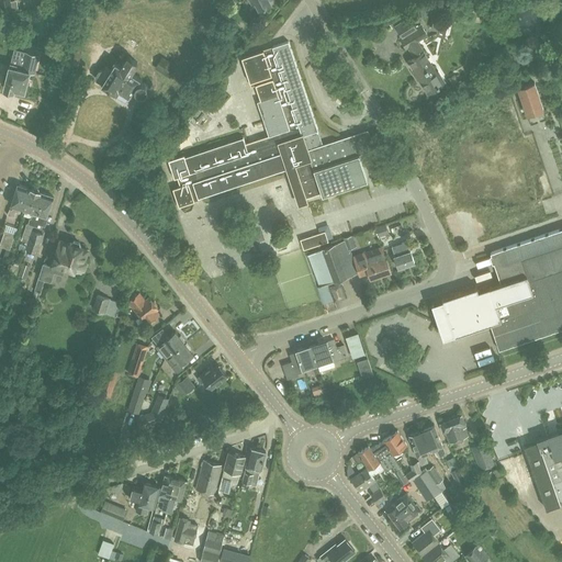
[(0,0),(0,4),(1,12),(12,11),(10,0),(0,0)]
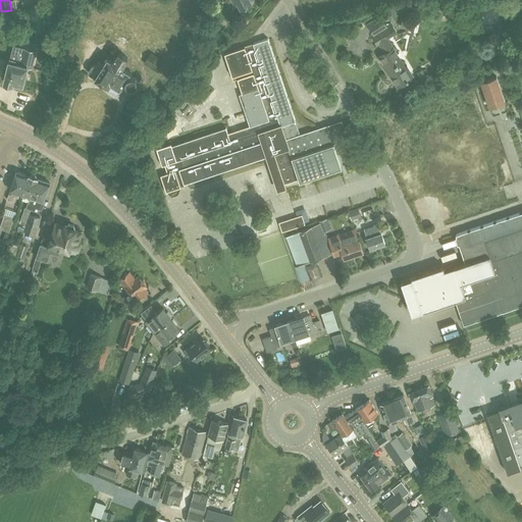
[(231,0),(235,0),(241,9),(252,3),(251,0),(231,0)]
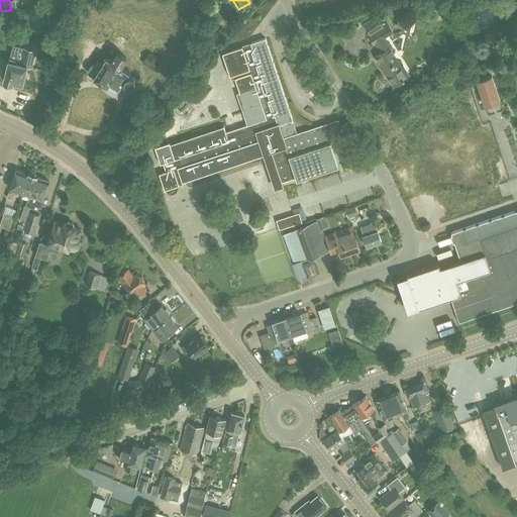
[(0,14),(0,27),(6,29),(6,28),(9,17),(1,15),(0,14)]
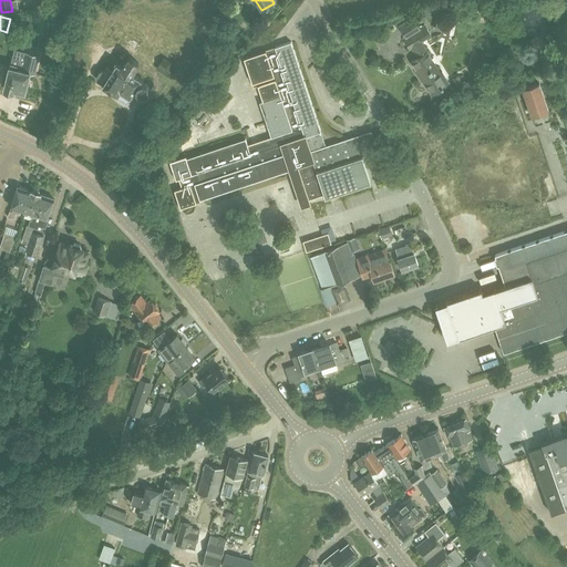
[(421,28),(413,17),(399,27),(405,38),(403,39),(410,48),(411,47),(418,58),(411,62),(424,83),(425,82),(430,89),(431,88),(434,93),(449,83),(442,72),(440,73),(420,41),(422,41),(421,40),(430,34),(424,26),(421,28)]
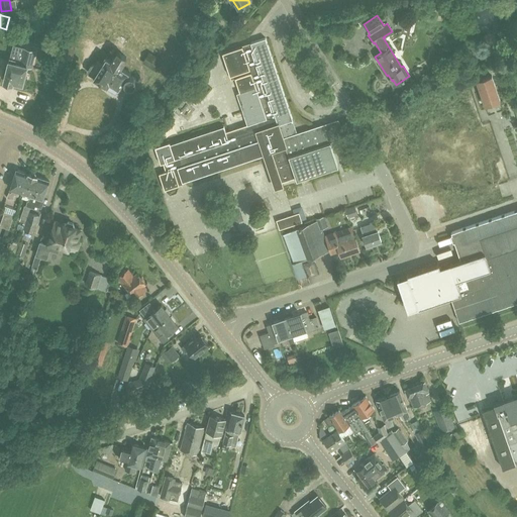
[(397,26),(402,28),(403,28),(405,21),(406,17),(400,15),(397,26)]
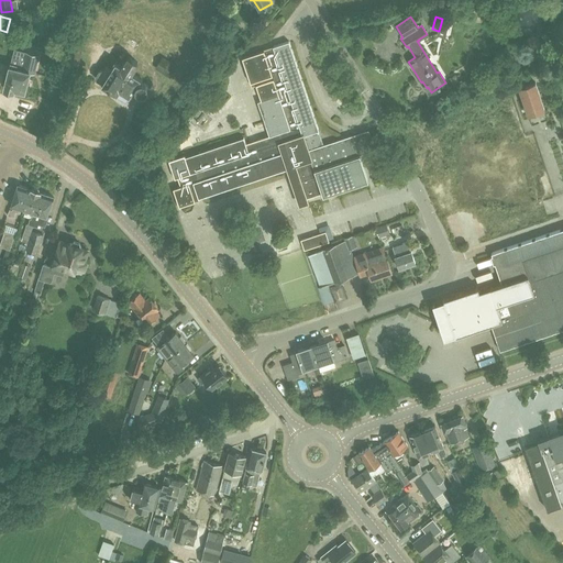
[(86,33),(73,30),(72,36),(85,40),(86,33)]
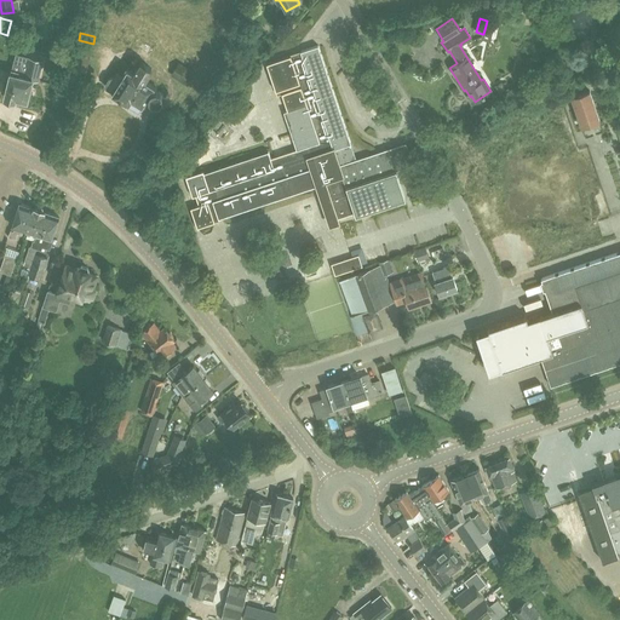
[(92,51),(93,44),(79,40),(76,49),(92,51)]
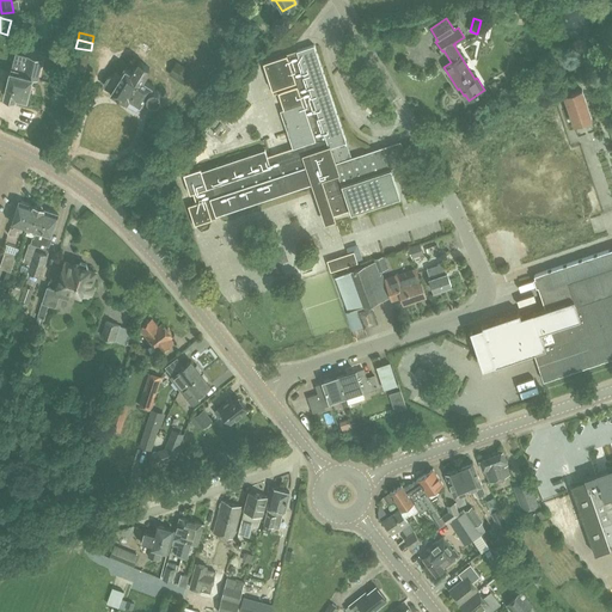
[(201,169),(184,175),(190,194),(193,193),(196,202),(189,204),(189,206),(195,222),(195,225),(212,219),(209,209),(213,208),(216,215),(308,184),(312,183),(317,199),(328,196),(335,215),(350,210),(352,213),(401,196),(396,181),(391,167),(408,161),(401,141),(352,157),(347,141),(314,46),(287,54),(287,55),(263,62),(273,90),(280,87),(281,91),(279,92),(285,109),(281,110),(288,132),(288,133),(293,147),(269,155),(268,155),(265,150),(201,171),(201,169)]
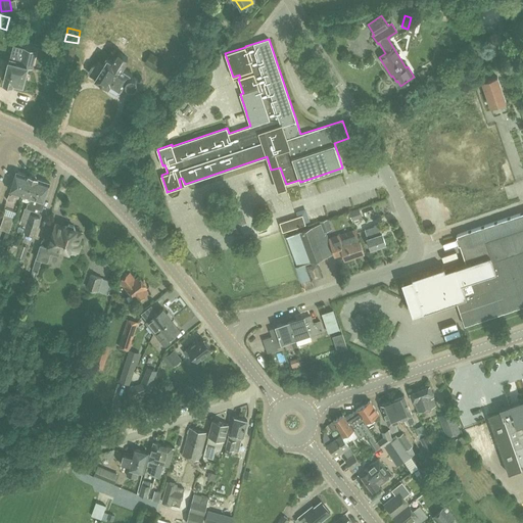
[(76,50),(78,43),(64,41),(63,47),(76,50)]
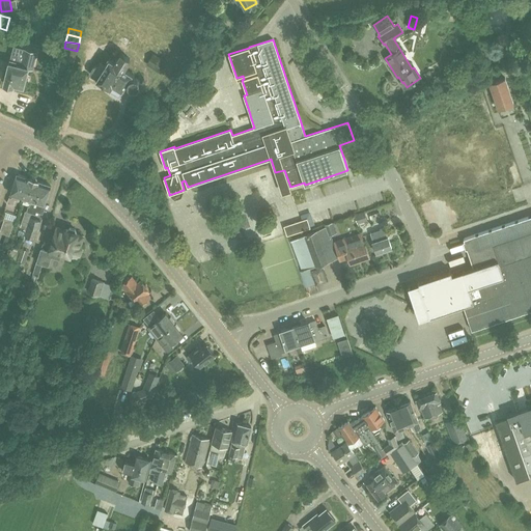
[(9,61),(4,83),(14,86),(15,84),(24,86),(27,74),(28,67),(33,68),(37,53),(37,51),(14,46),(9,62),(9,61)]
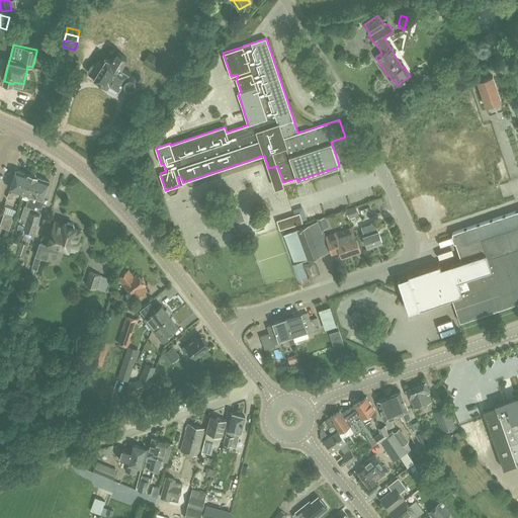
[(74,56),(75,50),(63,47),(62,53),(74,56)]
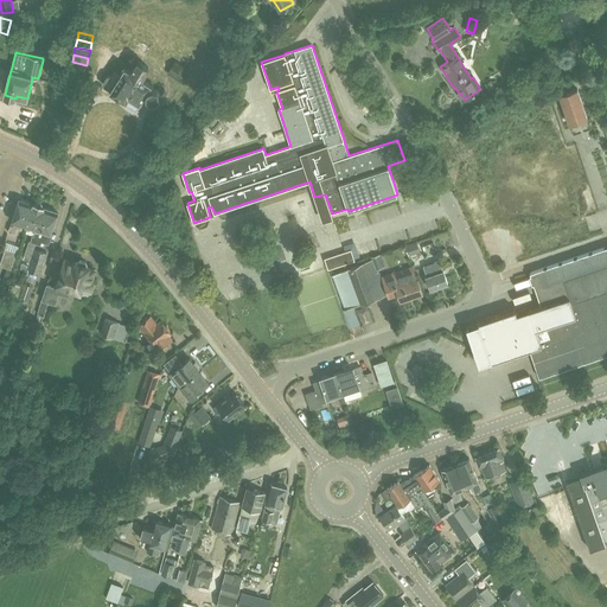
[(141,78),(148,68),(138,61),(132,71),(125,68),(121,75),(114,71),(110,75),(107,76),(103,82),(104,87),(136,107),(139,102),(145,94),(147,95),(147,96),(147,97),(148,98),(148,100),(149,100),(151,100),(152,101),(153,101),(154,101),(155,100),(157,100),(158,98),(159,97),(159,96),(159,95),(159,94),(159,93),(159,91),(158,90),(157,89),(155,88),(154,88),(153,88),(152,88),(149,87),(151,84),(141,78)]
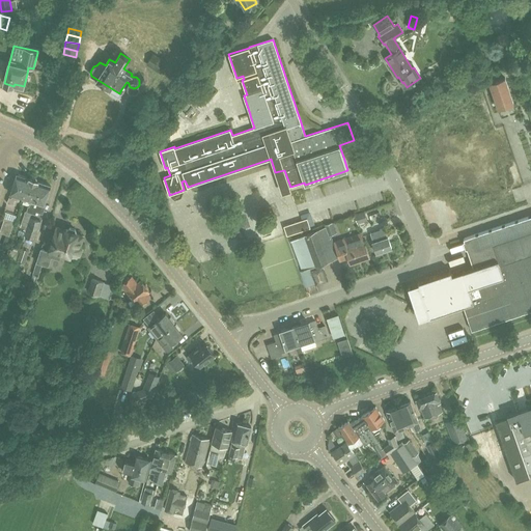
[(161,73),(168,62),(154,53),(146,64),(161,73)]
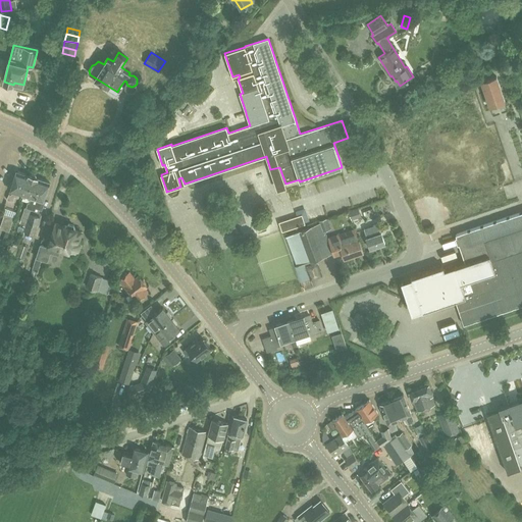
[(489,107),(506,101),(497,75),(480,81),(489,107)]
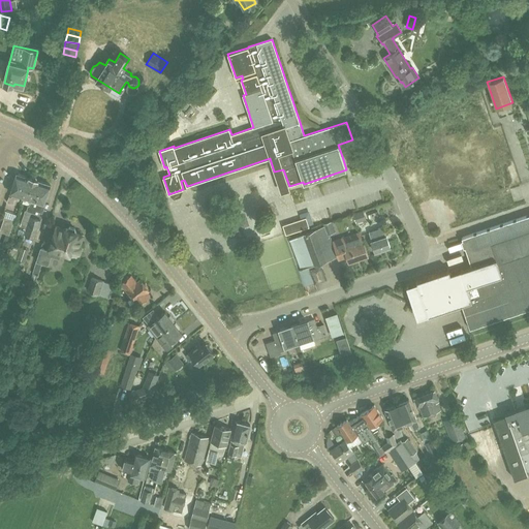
[(436,150),(453,145),(447,131),(431,136),(436,150)]
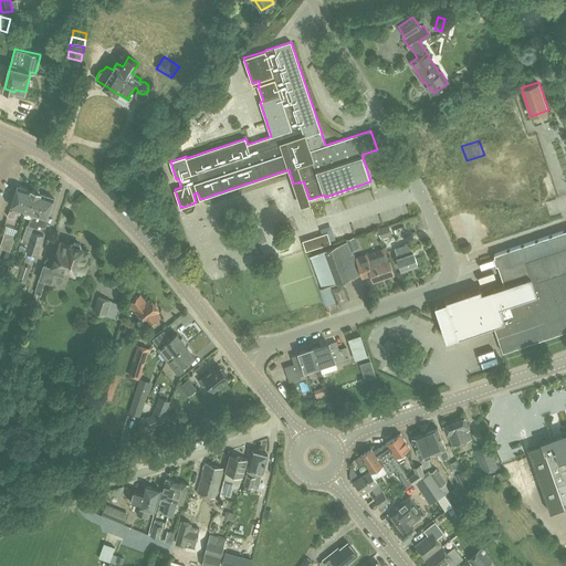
[(543,142),(524,147),(528,163),(547,156),(543,142)]
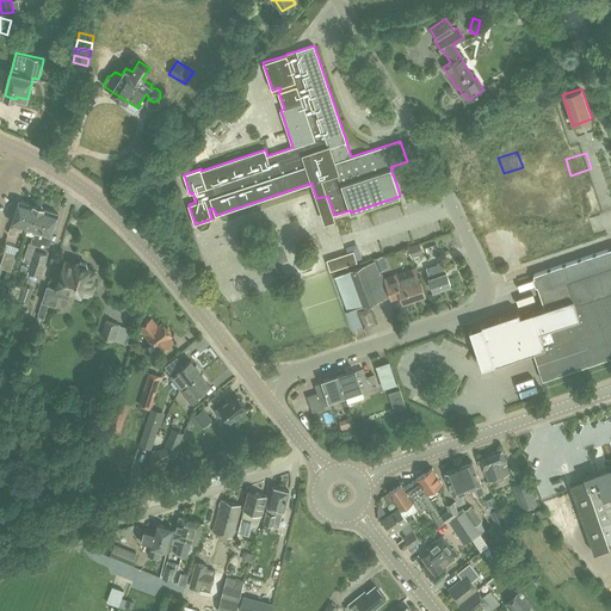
[(498,178),(503,193),(522,187),(517,172),(498,178)]
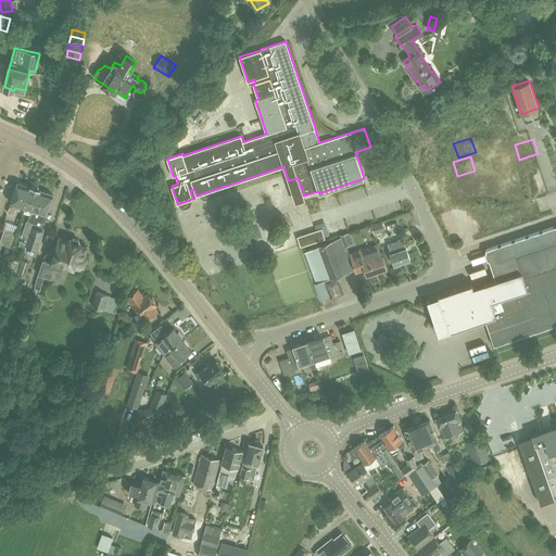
[(518,176),(536,173),(533,158),(515,162),(518,176)]
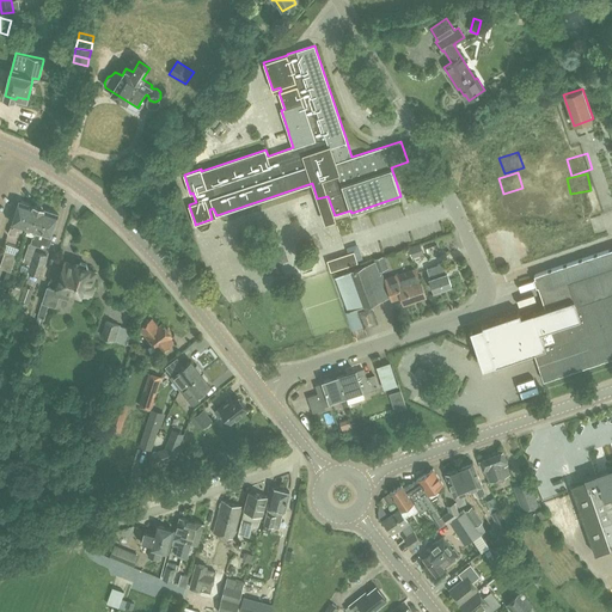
[(551,225),(567,221),(557,179),(542,183),(551,225)]
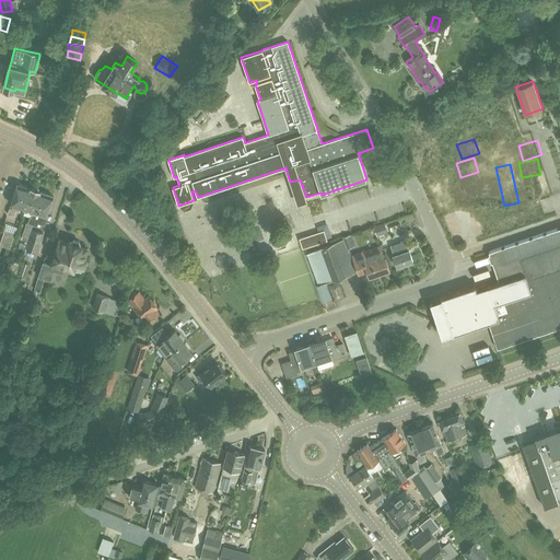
[(26,199),(31,187),(19,183),(11,205),(10,208),(8,213),(14,217),(16,211),(20,212),(22,208),(24,209),(27,199),(26,199)]
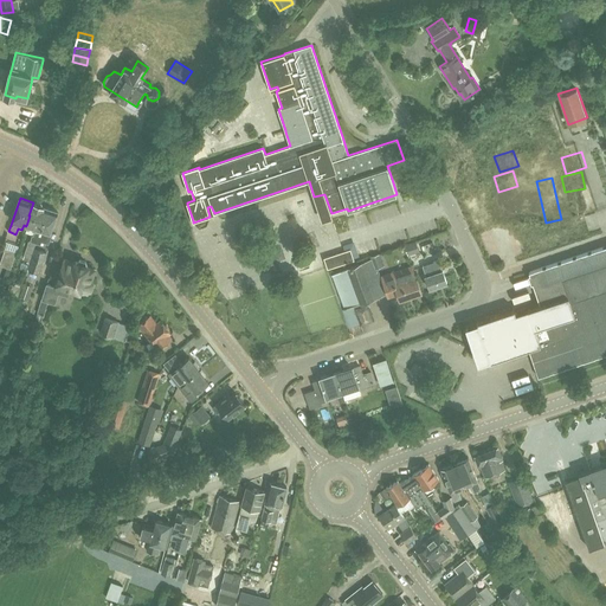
[(500,224),(519,218),(520,224),(535,219),(529,199),(511,204),(509,198),(494,204),(500,224)]
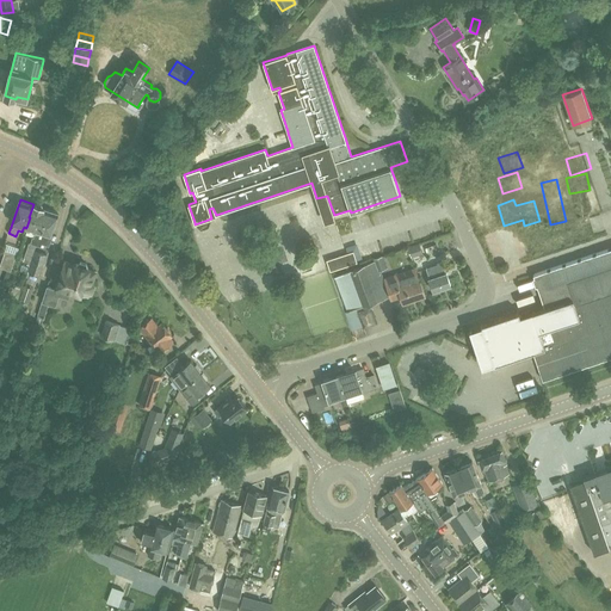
[(592,201),(568,203),(571,223),(587,222),(586,211),(593,210),(592,201)]
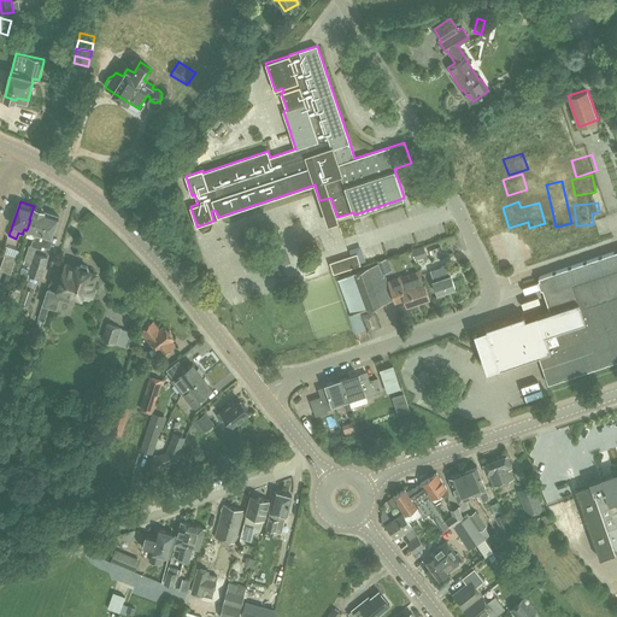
[(37,247),(50,211),(34,206),(29,219),(30,219),(27,230),(36,233),(35,239),(33,239),(31,245),(30,245),(24,262),(28,264),(28,266),(30,268),(35,253),(37,247)]
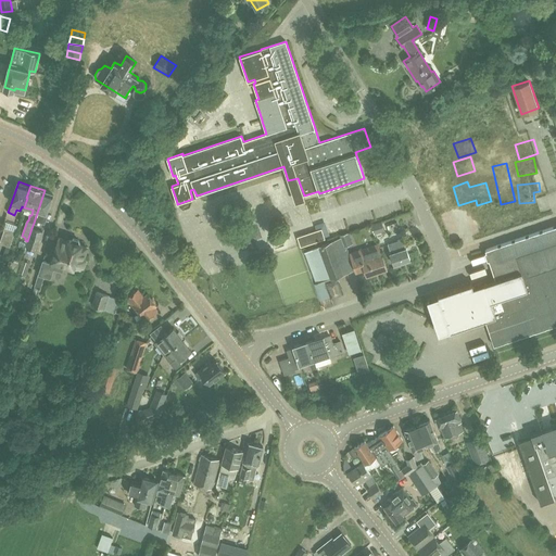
[(48,214),(47,213),(53,193),(45,190),(34,223),(38,224),(39,222),(45,224),(48,214)]
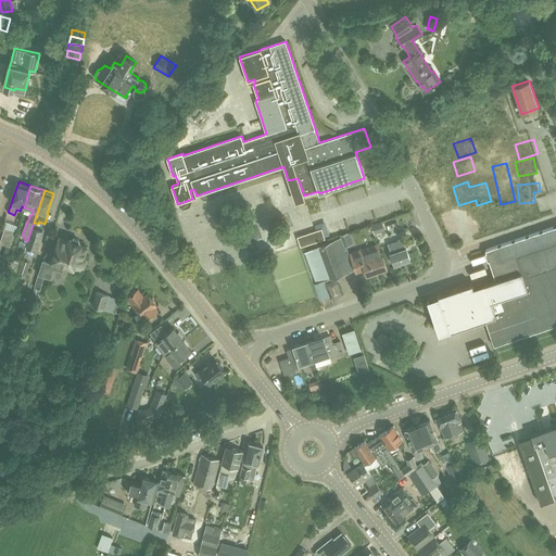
[(375,235),(384,231),(381,220),(370,224),(375,235)]
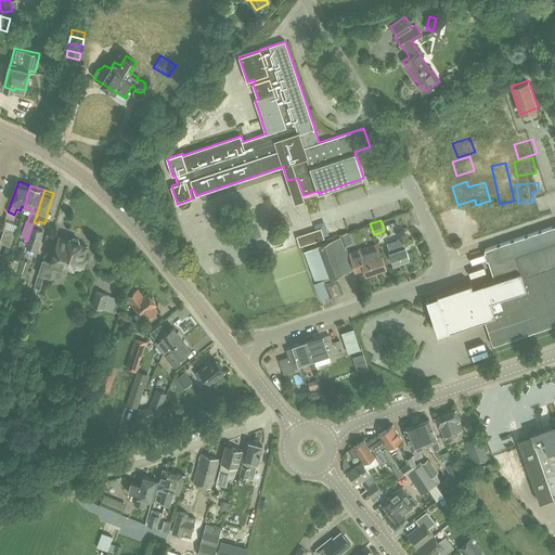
[(431,297),(427,298),(438,332),(448,328),(448,331),(483,319),(493,345),(493,346),(494,345),(554,324),(554,224),(541,230),(542,230),(539,231),(538,231),(528,234),(528,235),(525,235),(514,240),(511,241),(507,242),(500,244),(497,245),(485,249),(486,252),(483,252),(487,260),(488,260),(494,280),(473,286),(472,282),(430,296),(431,297)]
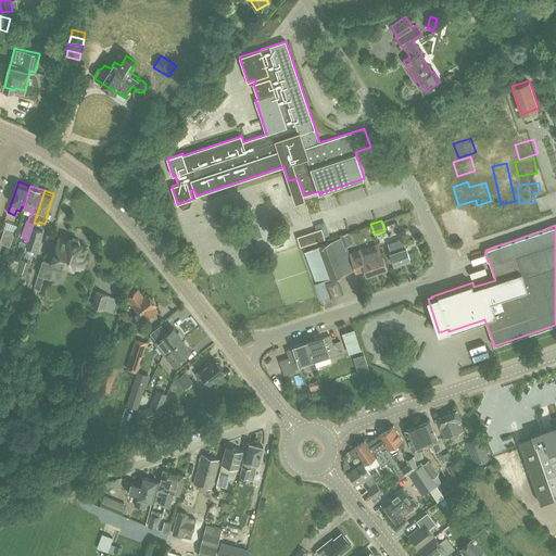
[(0,242),(10,247),(15,230),(5,227),(0,241),(0,242)]
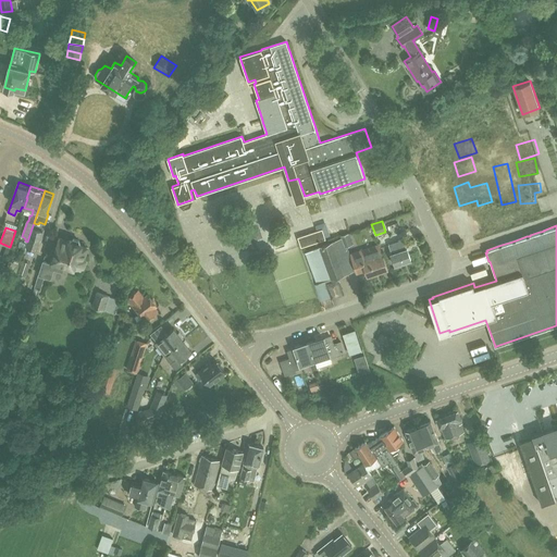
[(27,242),(26,246),(37,250),(44,233),(32,229),(27,242)]
